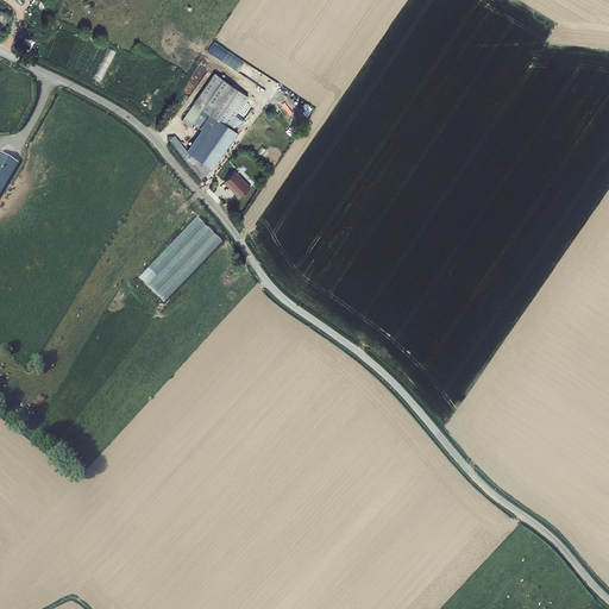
[(86,41),(73,67),(77,69),(90,43),(86,41)]
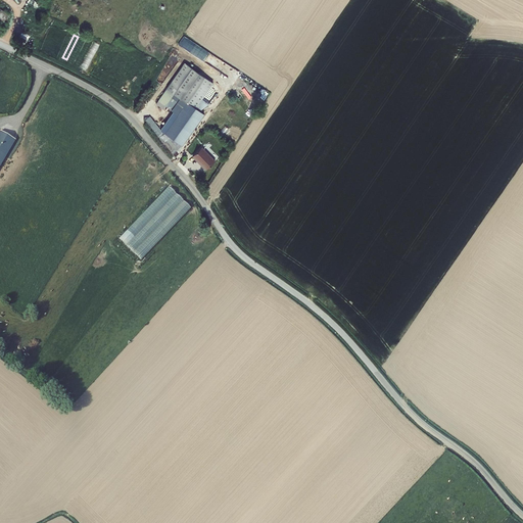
[(184,35),(179,44),(197,54),(202,45),(184,35)]
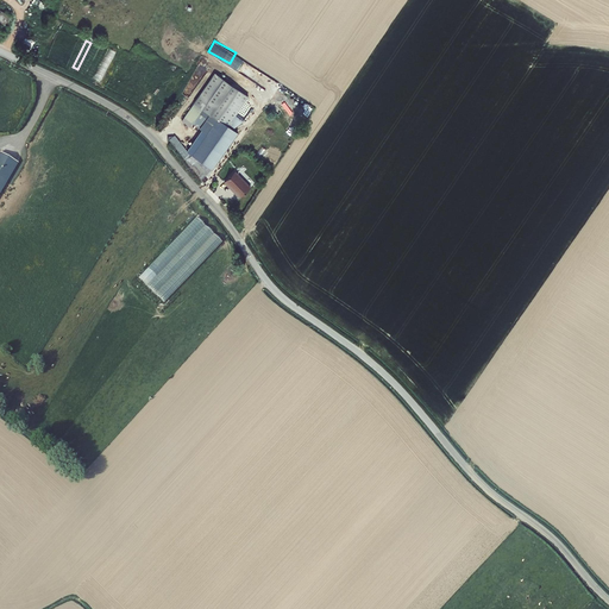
[(228,126),(250,96),(215,73),(184,117),(201,129),(211,114),(228,126)]
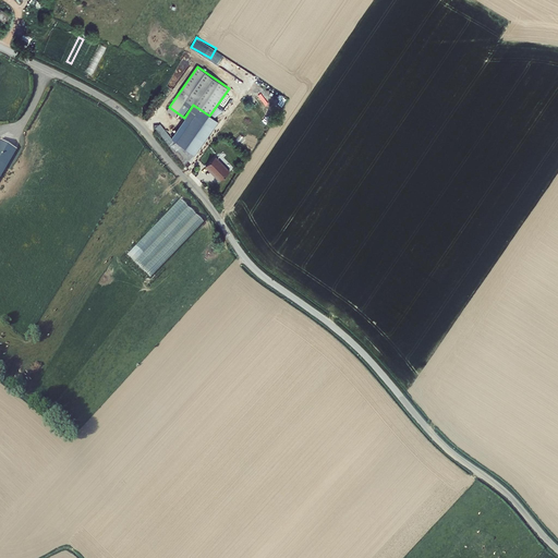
[(209,116),(199,109),(176,142),(195,156),(219,122),(209,116)]
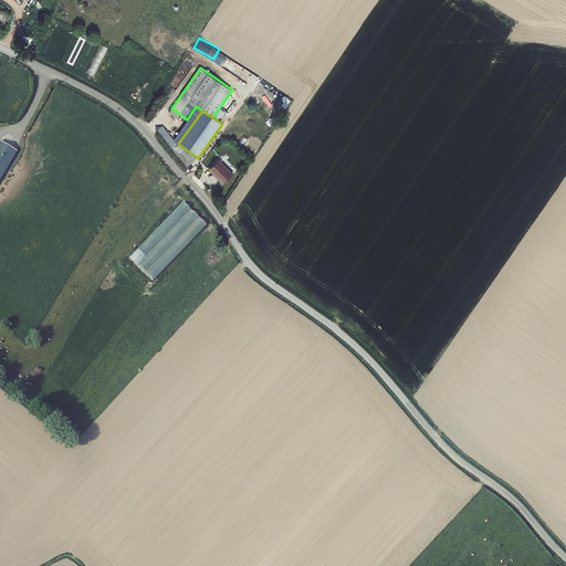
[(259,126),(264,116),(261,114),(255,124),(259,126)]
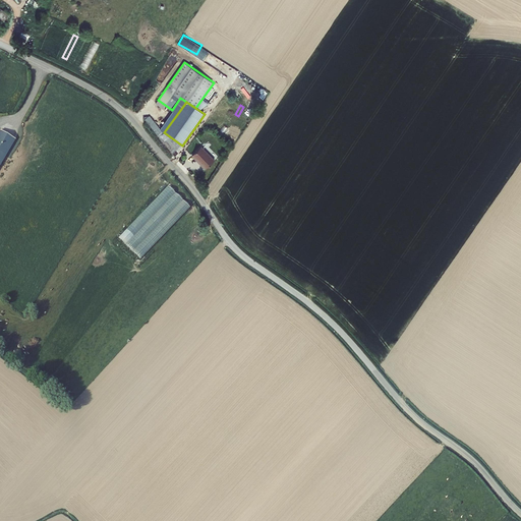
[(150,116),(145,120),(175,157),(178,154),(182,146),(164,132),(150,116)]
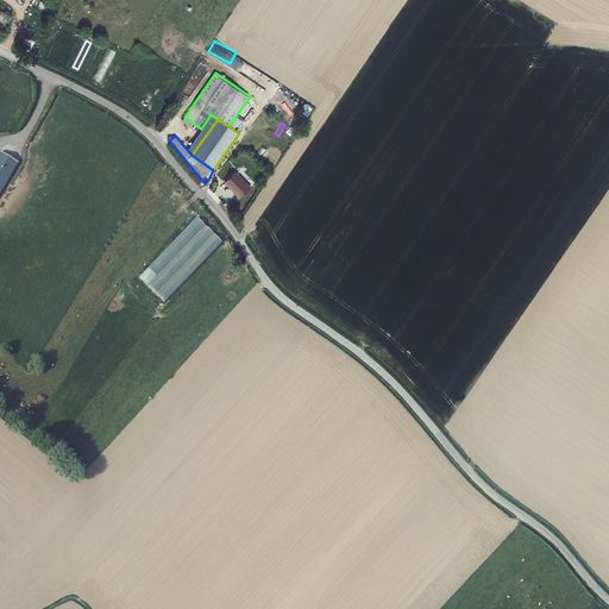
[(0,193),(19,161),(1,150),(0,152),(0,193)]
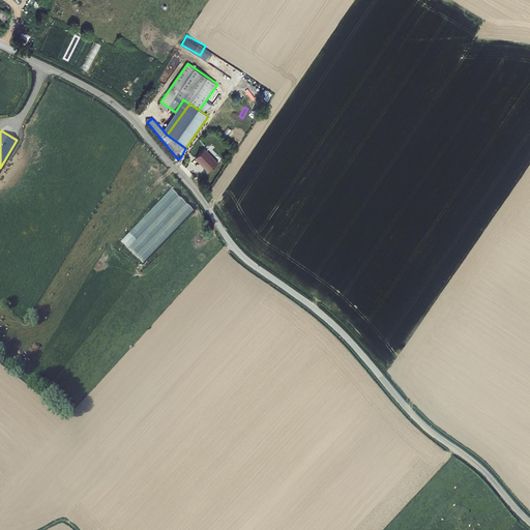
[(205,150),(196,159),(199,163),(199,162),(210,172),(218,164),(205,150)]
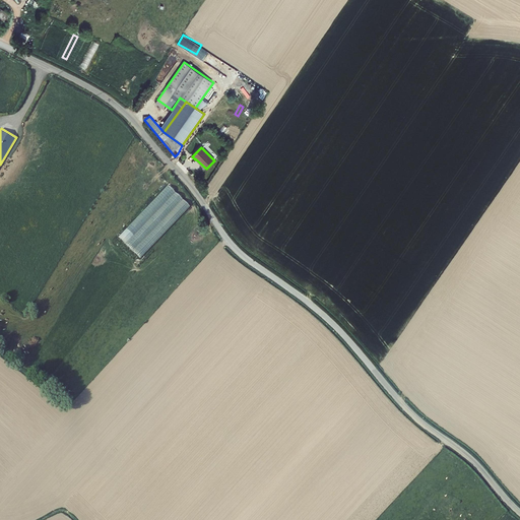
[(141,258),(191,205),(169,185),(119,237),(141,258)]
